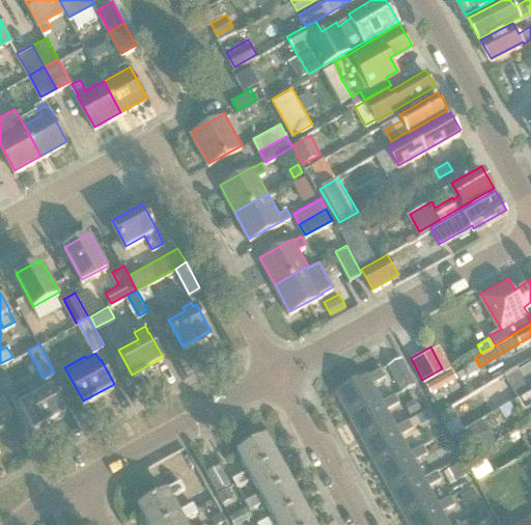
[(387,362),(401,388),(416,380),(401,354),(387,362)]
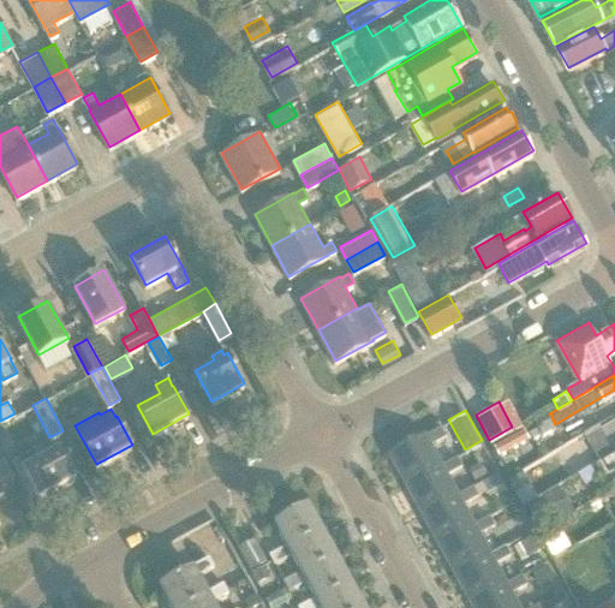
[(549,413),(539,419),(545,430),(555,424),(550,413),(549,413)]
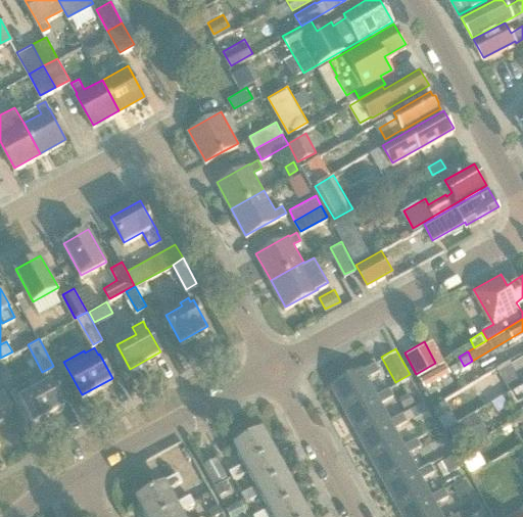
[(522,355),(512,361),(522,378),(522,377),(522,355)]
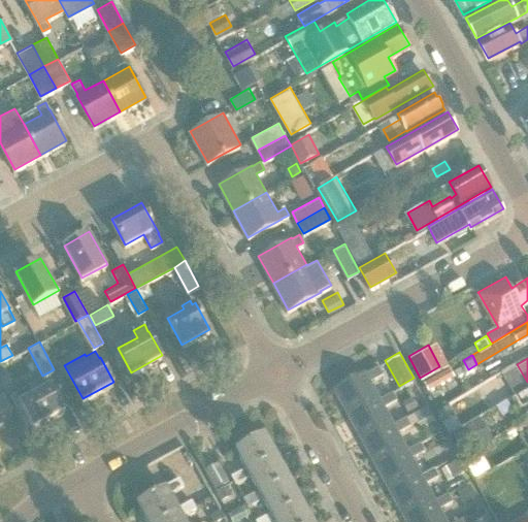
[(380,397),(380,396),(370,379),(383,371),(378,364),(365,371),(365,370),(334,388),(349,414),(380,397)]
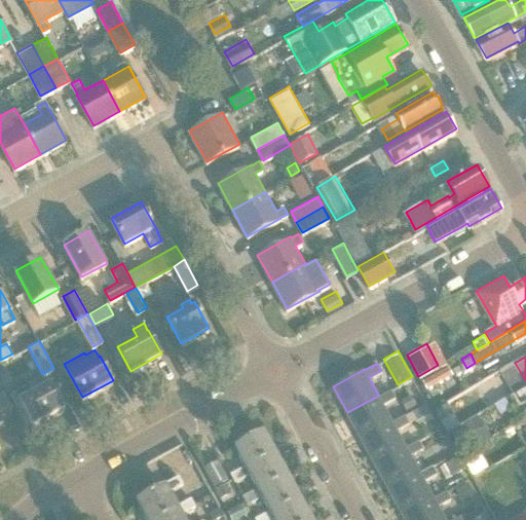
[(421,377),(426,385),(452,371),(448,363),(421,377)]
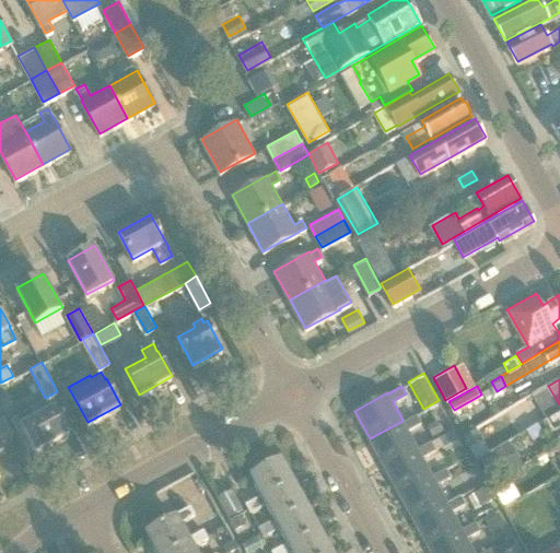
[(49,399),(39,404),(37,401),(11,416),(18,428),(22,426),(36,450),(69,433),(54,407),(49,399)]
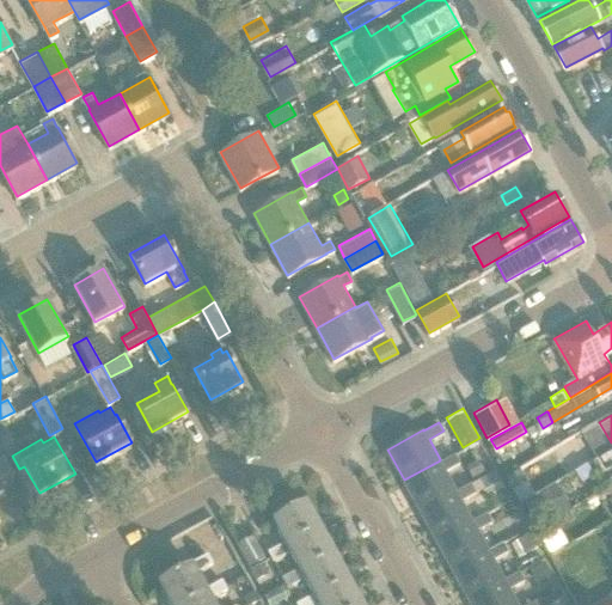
[(587,460),(593,471),(610,462),(609,459),(611,456),(611,444),(610,446),(610,447),(587,460)]
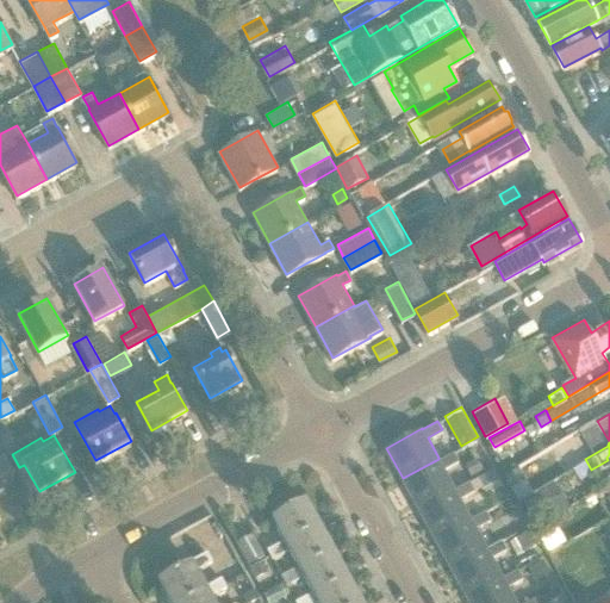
[(439,459),(403,478),(419,508),(455,488),(454,488),(443,467),(459,459),(454,449),(439,458),(439,459)]
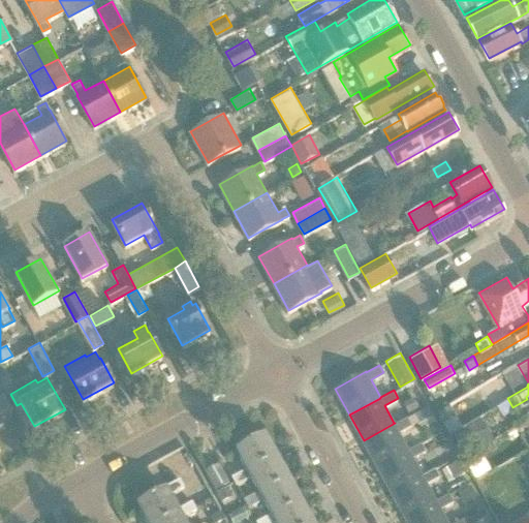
[(0,414),(12,408),(3,392),(0,393),(0,414)]
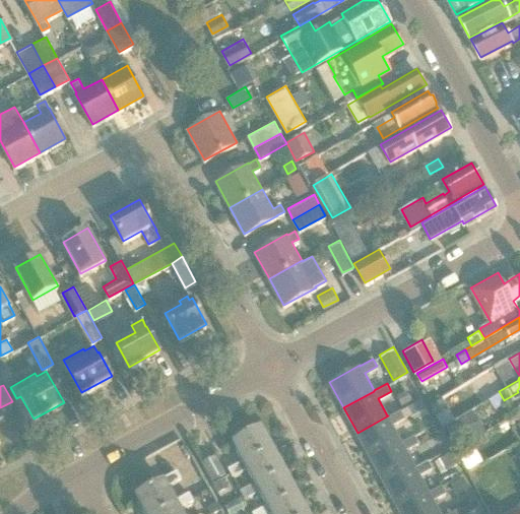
[(438,391),(448,414),(459,409),(449,386),(438,391)]
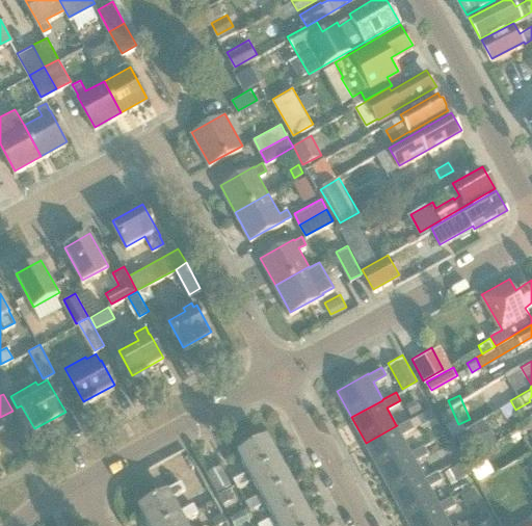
[(417,397),(405,402),(410,413),(421,406),(417,397)]
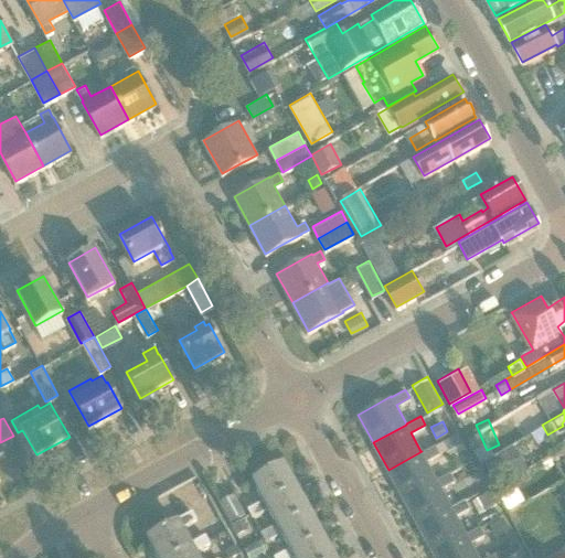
[(457,431),(443,439),(447,448),(461,440),(457,431)]
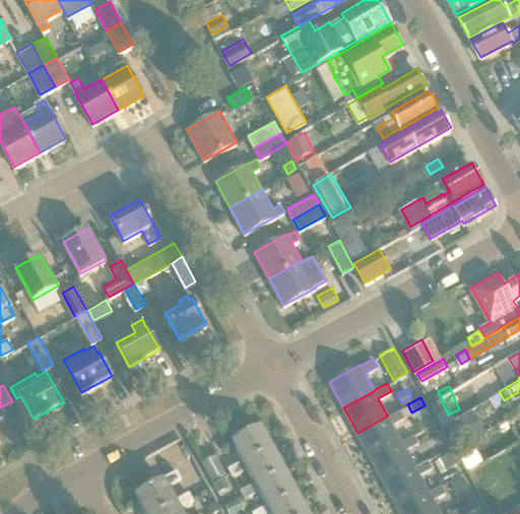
[(400,408),(387,415),(388,415),(358,433),(371,457),(401,441),(401,440),(392,423),(404,416),(400,408)]
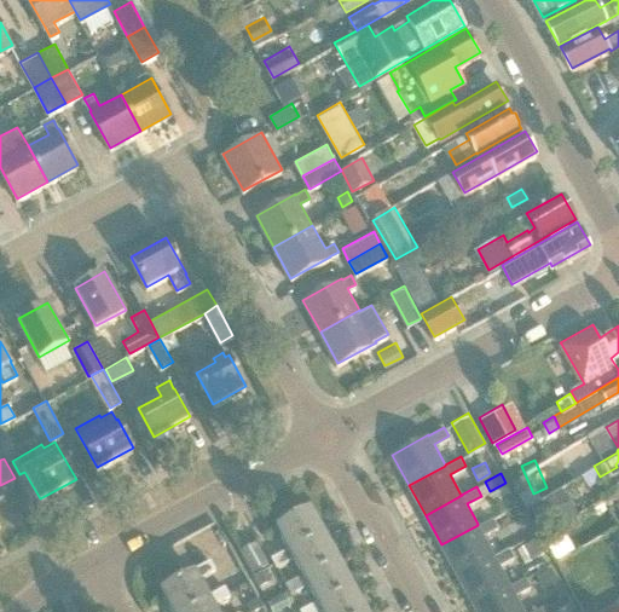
[(530,507),(543,530),(561,519),(549,496),(530,507)]
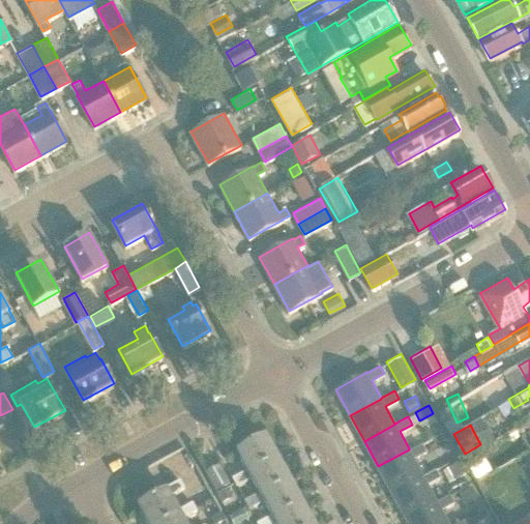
[(249,472),(278,457),(266,433),(237,449),(247,467),(232,475),(236,484),(252,475),(249,472)]
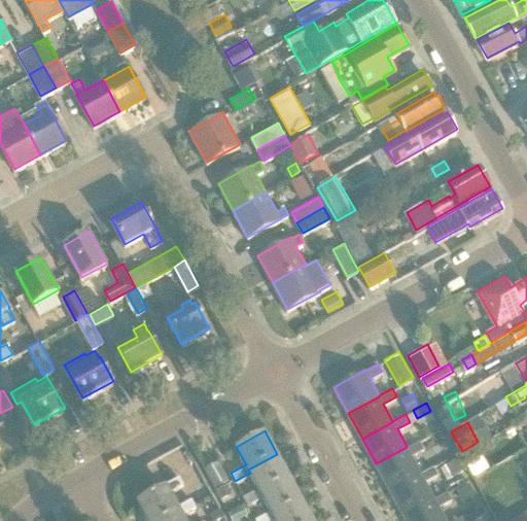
[(407,447),(376,463),(390,489),(421,473),(420,472),(411,454),(424,447),(419,439),(407,446),(407,447)]
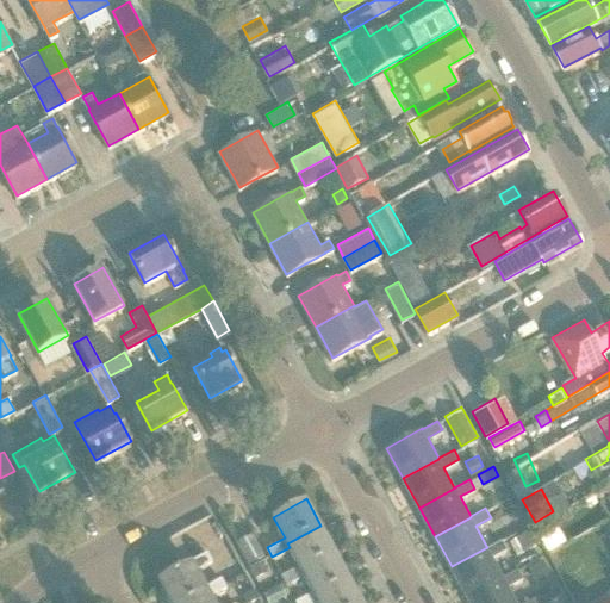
[(287,544),(290,547),(298,564),(281,573),(286,583),(304,573),(302,570),(335,552),(321,526),(287,544)]
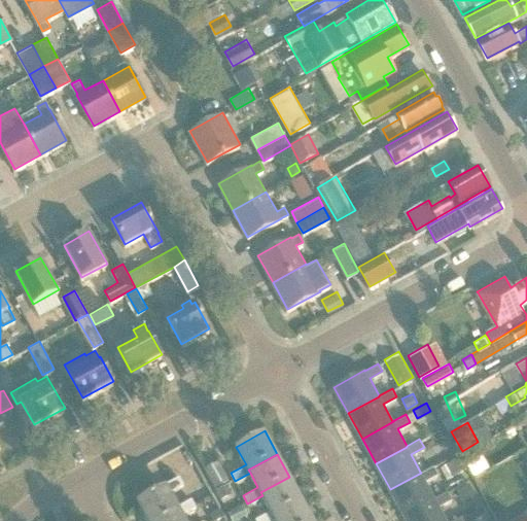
[(445,462),(452,475),(466,466),(459,454),(445,462)]
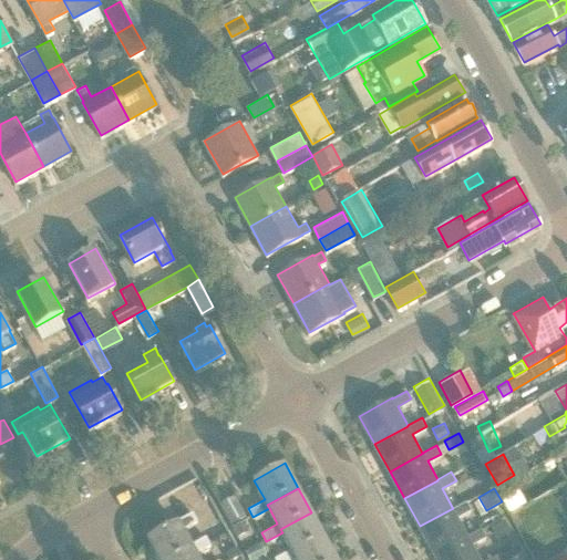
[(219,501),(230,521),(246,514),(234,493),(219,501)]
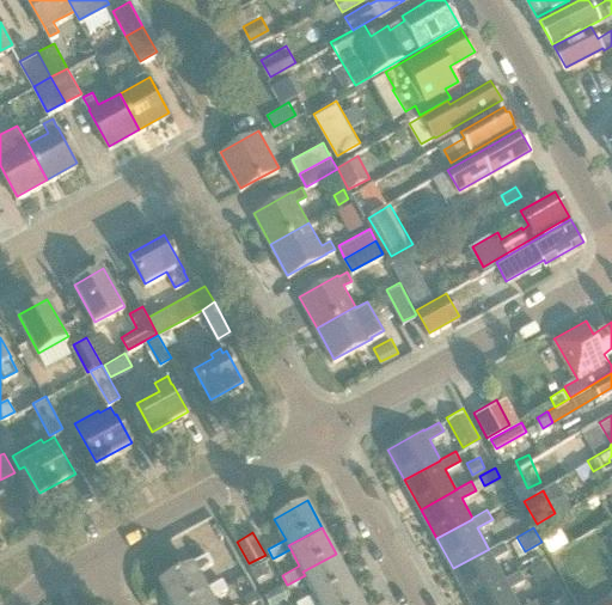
[(489,549),(453,568),(469,598),(505,578),(505,576),(493,557),(508,549),(503,539),(488,548),(489,549)]
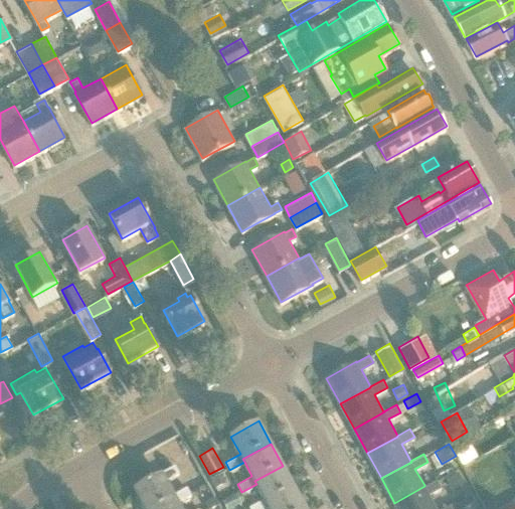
[(151,508),(175,496),(173,493),(165,479),(180,471),(175,463),(160,472),(162,474),(135,489),(145,508),(151,508)]
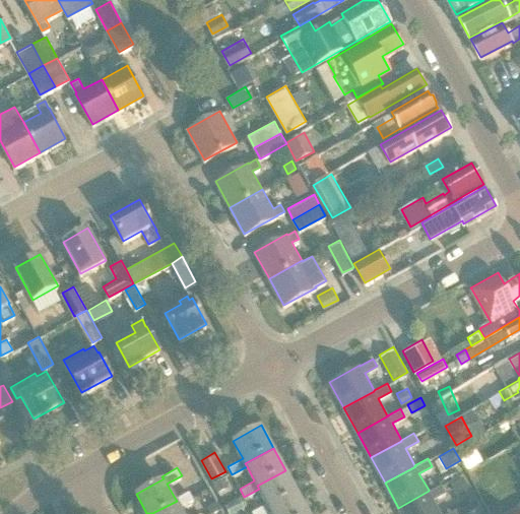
[(500,488),(515,483),(511,468),(495,474),(500,488)]
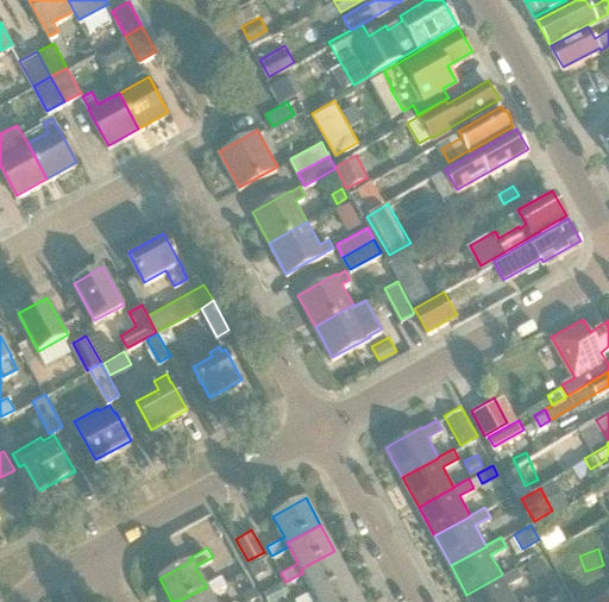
[(301,569),(303,572),(312,588),(295,597),(296,601),(309,601),(318,597),(315,594),(349,576),(334,551),(301,569)]
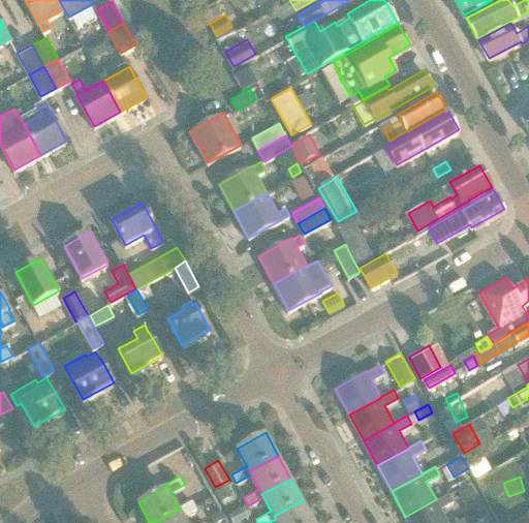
[(467,481),(454,489),(461,500),(474,493),(467,481)]
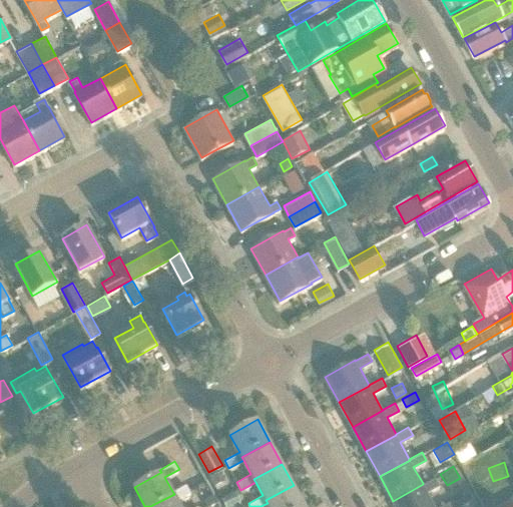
[(214,483),(224,477),(220,469),(209,475),(214,483)]
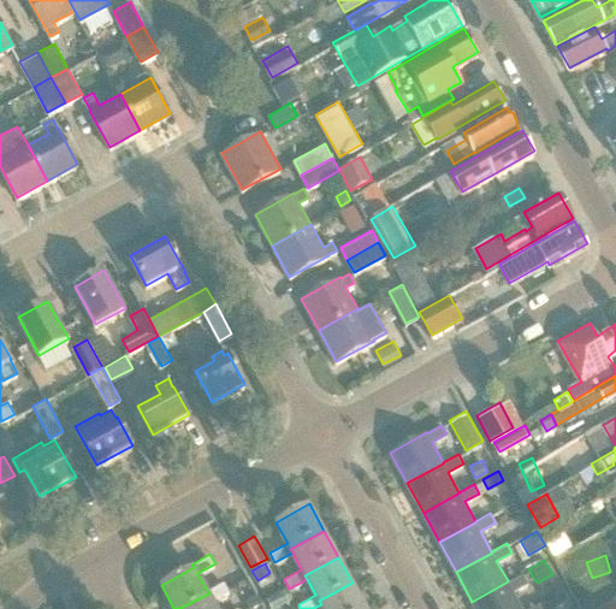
[(508,581),(472,602),(475,608),(522,608),(513,590),(528,581),(522,572),(508,580),(508,581)]
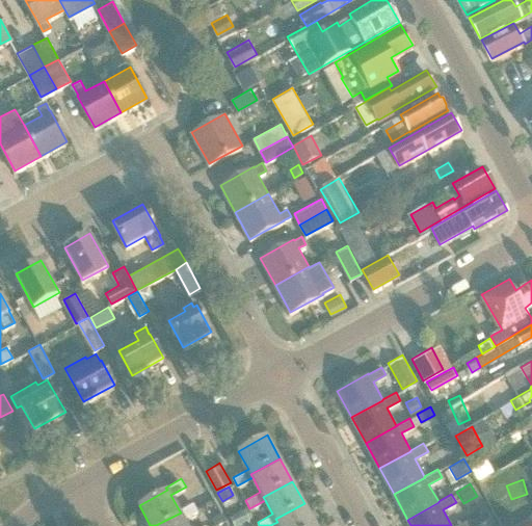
[(193,501),(179,509),(181,513),(156,525),(187,525),(183,518),(198,509),(193,501)]
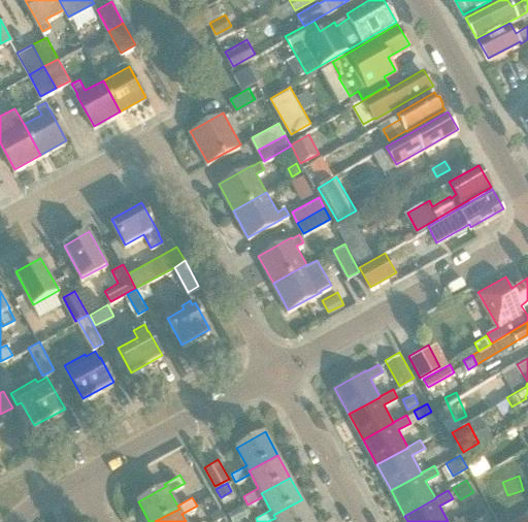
[(273,515),(275,518),(276,521),(314,521),(302,499),(273,515)]
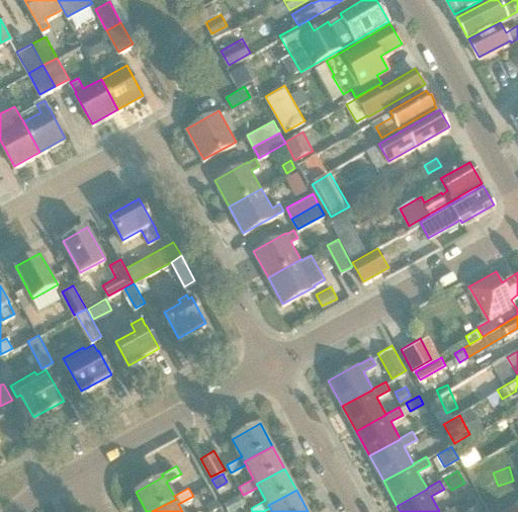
[(216,497),(205,503),(209,510),(220,504),(216,497)]
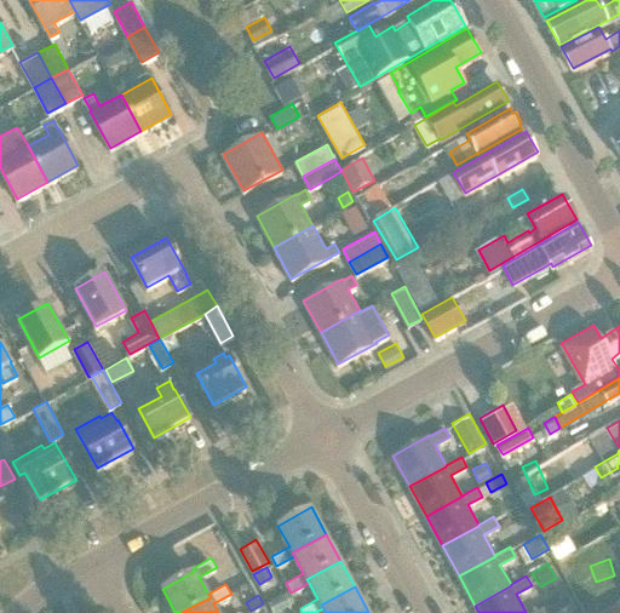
[(568,595),(556,601),(562,612),(574,605),(568,595)]
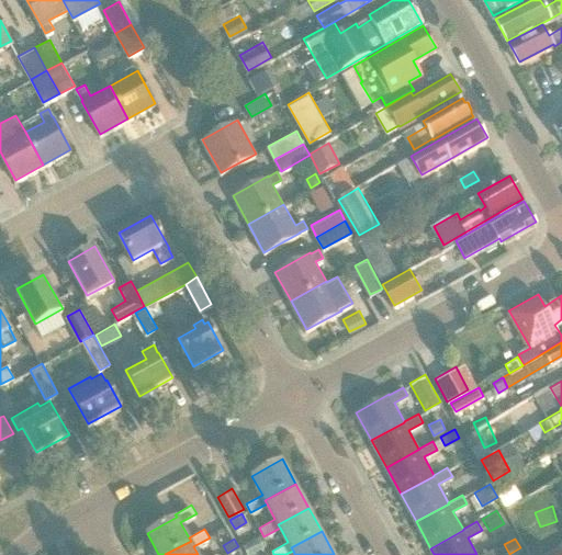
[(255,540),(243,546),(247,554),(259,548),(255,540)]
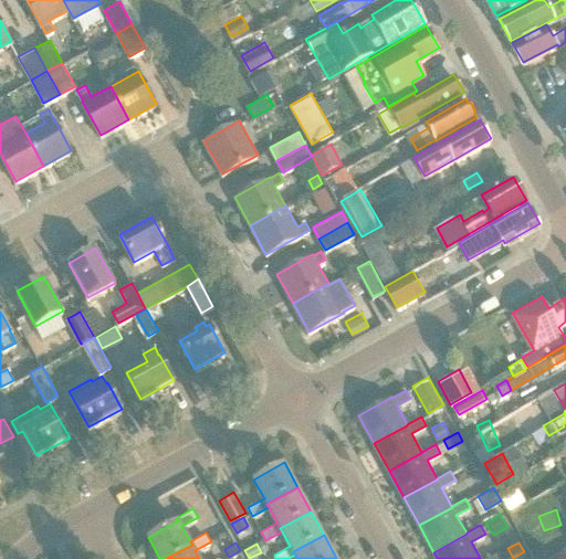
[(565,558),(565,546),(544,558),(565,558)]
